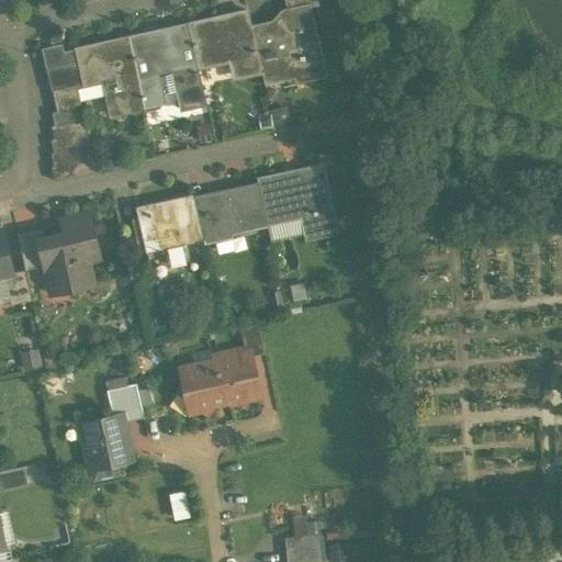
[(288,8),(285,8),(274,19),(276,21),(251,26),(261,71),(262,76),(292,67),(295,81),(324,75),(313,24),(312,24),(308,4),(307,3),(288,8)]
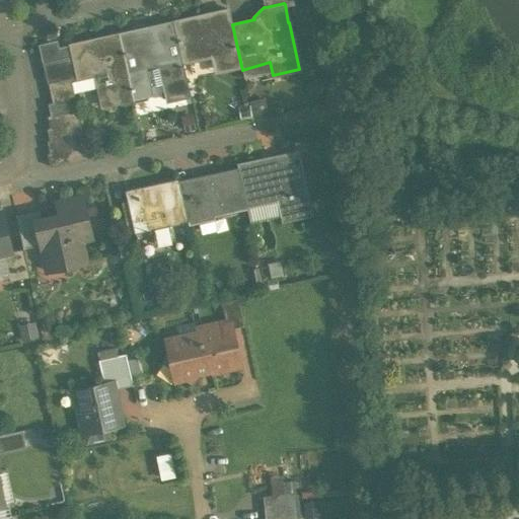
[(229,10),(173,21),(181,58),(215,51),(220,71),(241,66),(232,24),(229,10)]
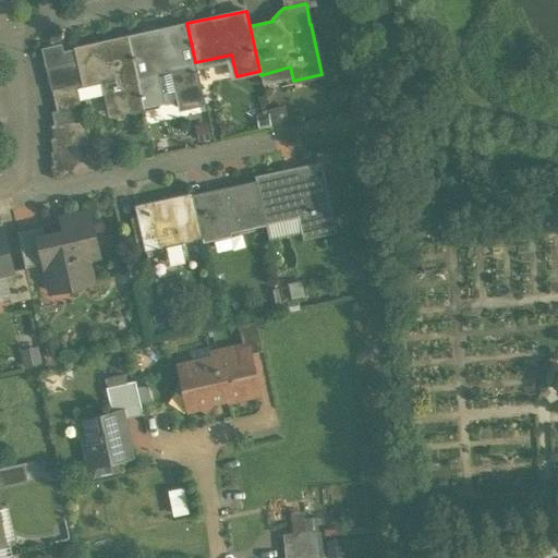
[(186,23),(128,36),(143,107),(145,106),(157,104),(162,100),(162,95),(157,71),(173,68),(178,87),(176,87),(180,108),(205,101),(195,62),(186,23)]
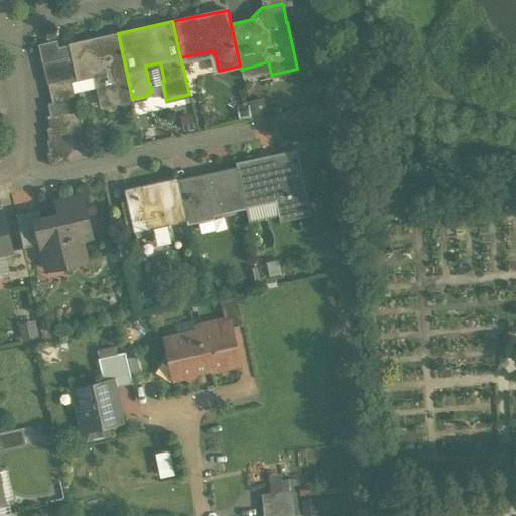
[(118,33),(71,44),(73,54),(78,76),(70,77),(71,79),(107,71),(109,78),(104,79),(110,104),(132,99),(118,33)]
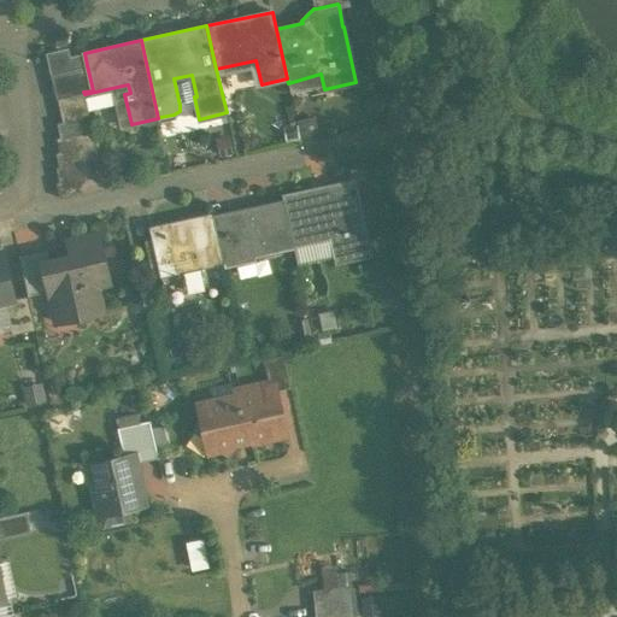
[(87,65),(51,74),(56,99),(83,92),(93,90),(87,65)]
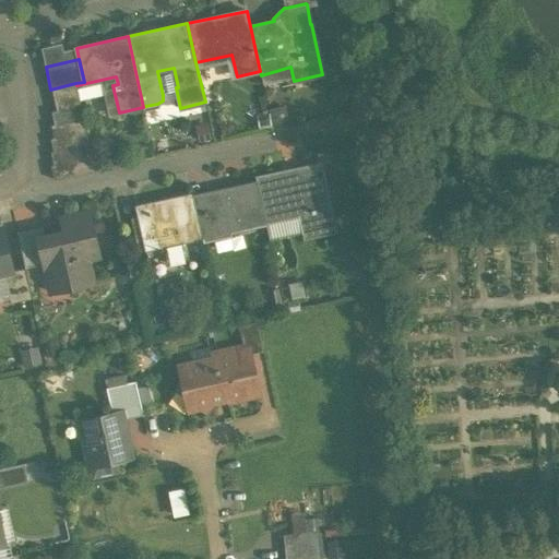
[(75,83),(52,88),(57,110),(80,105),(76,85),(75,83)]
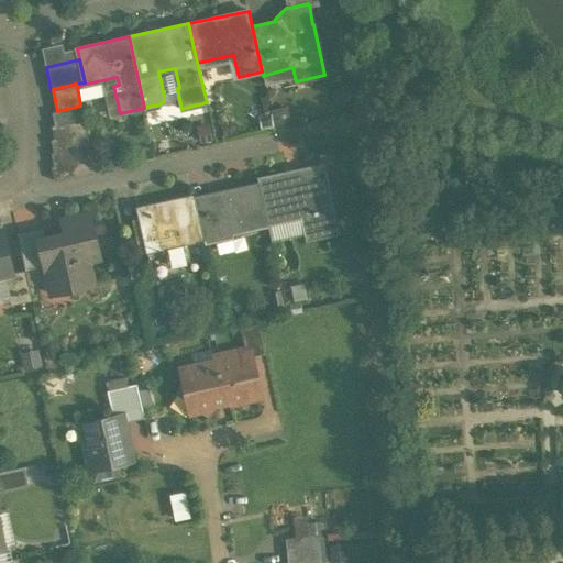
[(57,111),(52,112),(55,125),(84,119),(80,106),(57,111)]
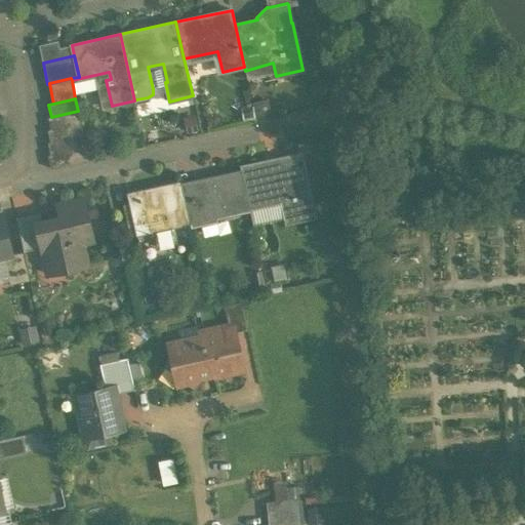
[(51,117),(48,117),(51,129),(81,123),(78,111),(51,117)]
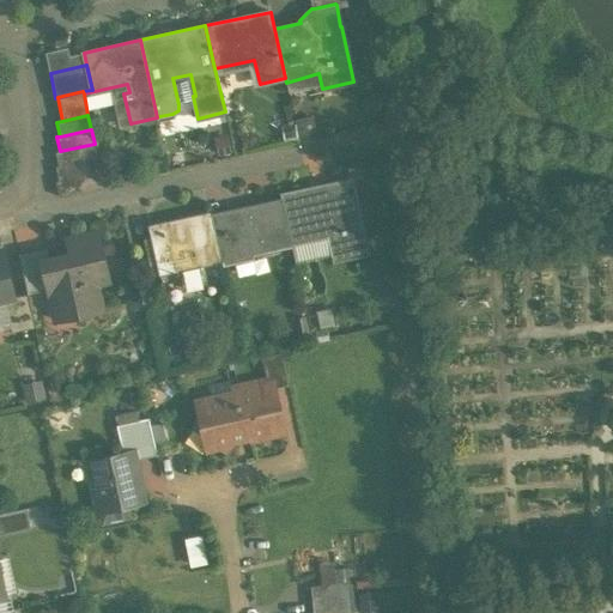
[(60,151),(56,152),(59,165),(97,157),(95,144),(60,151)]
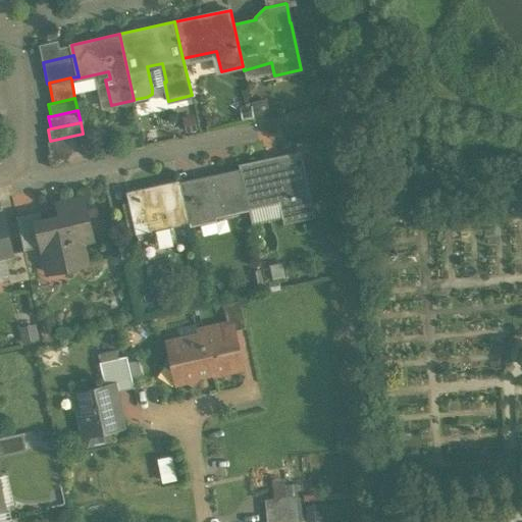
[(50,141),(48,142),(50,154),(86,146),(83,134),(50,141)]
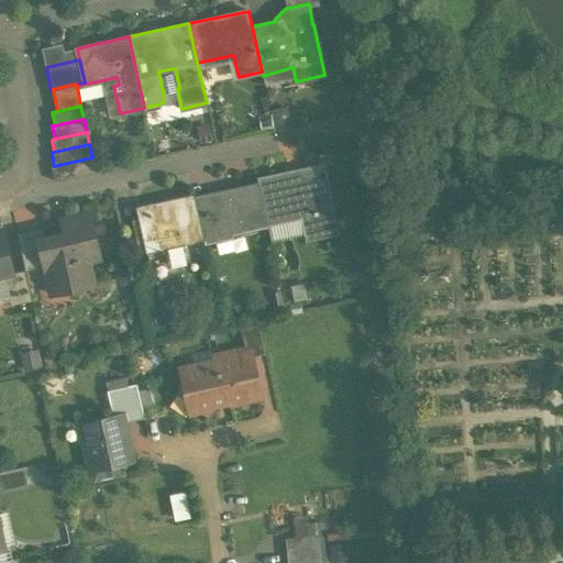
[(54,166),(52,166),(55,180),(95,170),(92,157),(54,166)]
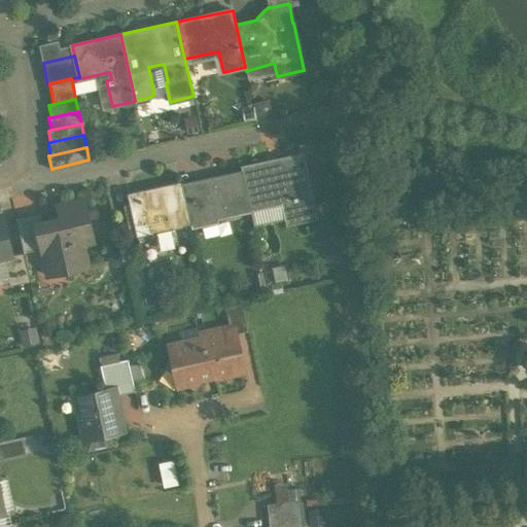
[(302,154),(241,168),(242,172),(250,210),(253,220),(254,220),(251,207),(283,200),(288,222),(315,216),(310,192),(309,192),(305,176),(306,176),(302,154)]
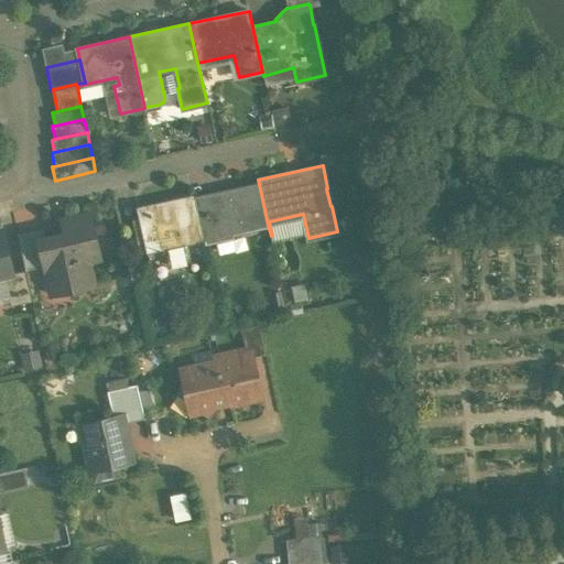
[(259,184),(195,198),(204,242),(231,236),(231,234),(268,225),(259,184)]
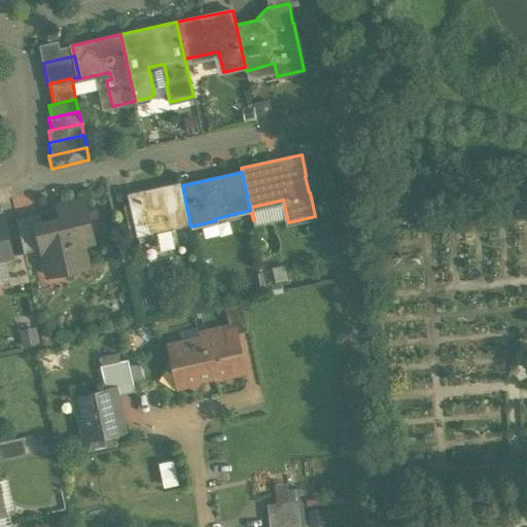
[(181,181),(128,194),(137,236),(188,224),(189,226),(190,226),(182,185),(181,181)]
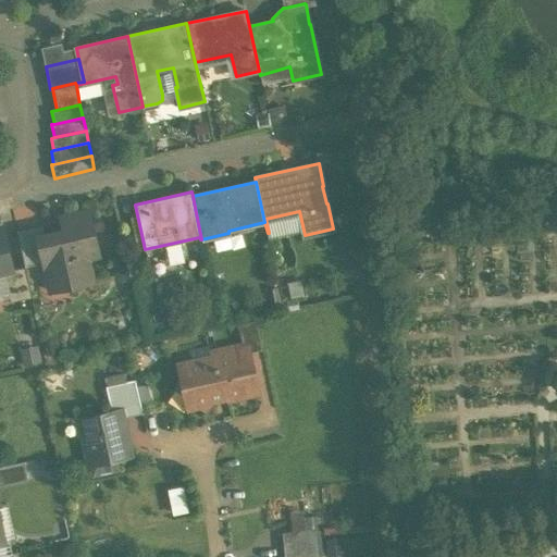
[(64,230),(45,234),(46,239),(39,242),(44,262),(50,289),(93,281),(87,258),(98,256),(88,210),(61,217),(64,230)]
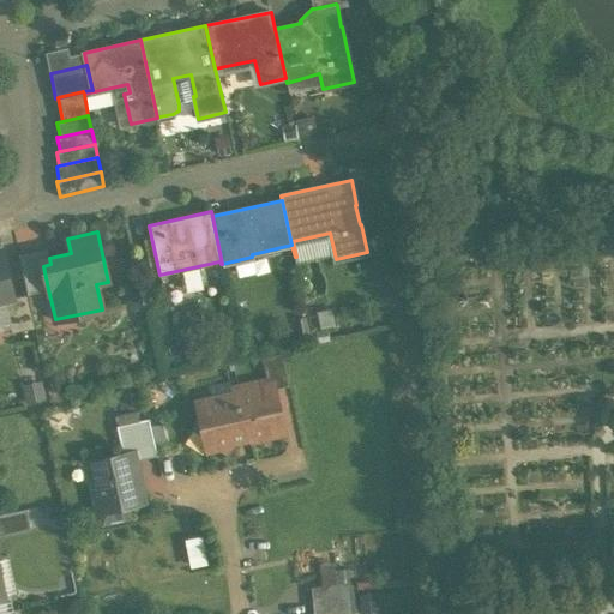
[(47,248),(18,254),(28,293),(28,294),(48,289),(43,266),(50,264),(49,258),(47,248)]
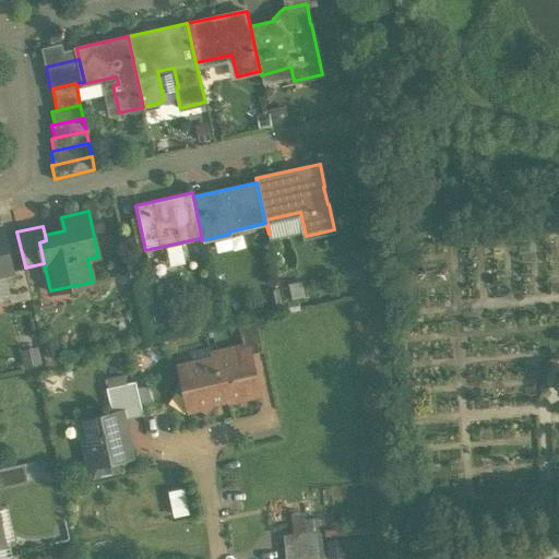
[(0,228),(0,273),(4,273),(10,272),(10,270),(0,228)]
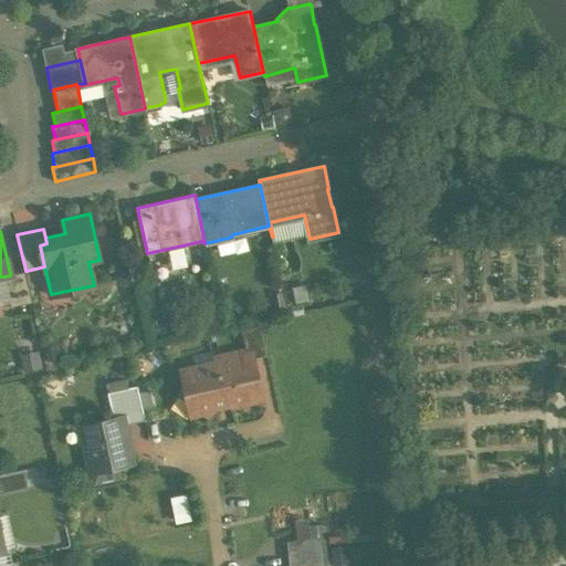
[(25,270),(10,273),(10,275),(4,276),(11,305),(32,301),(25,271),(25,270)]
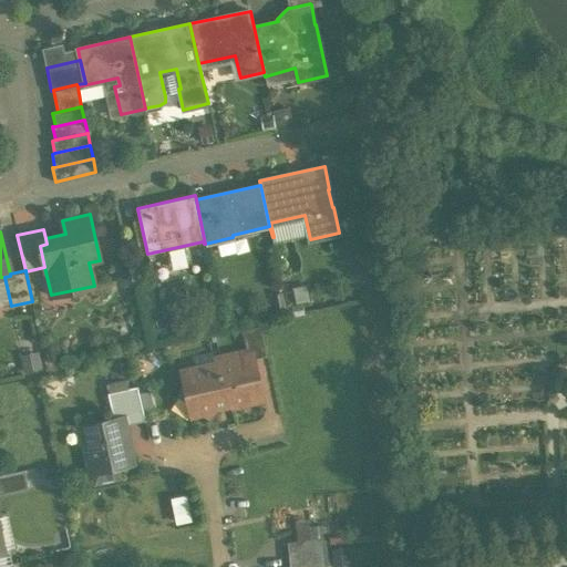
[(260,326),(241,329),(246,351),(251,350),(254,359),(267,356),(260,326)]
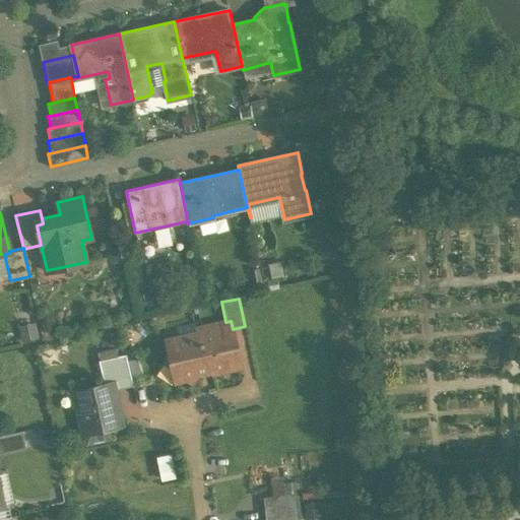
[(225,322),(198,328),(199,332),(167,339),(169,351),(163,363),(192,381),(198,372),(212,369),(213,372),(241,366),(233,329),(231,321),(225,322)]
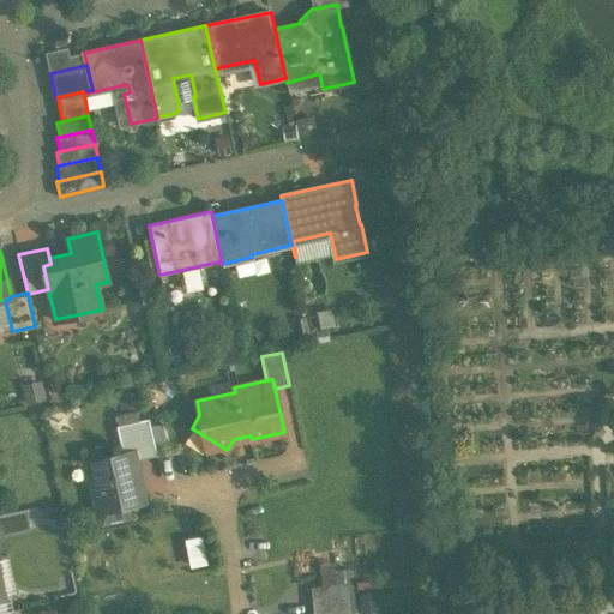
[(149,417),(116,426),(122,453),(132,452),(134,461),(157,456),(149,417)]
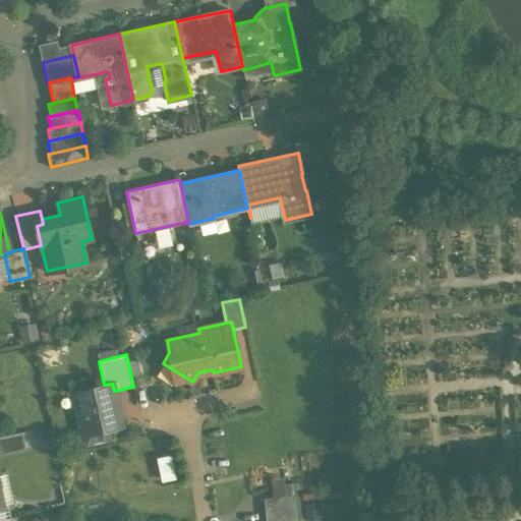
[(104,385),(74,392),(83,433),(84,433),(108,428),(122,425),(114,391),(112,384),(104,385)]
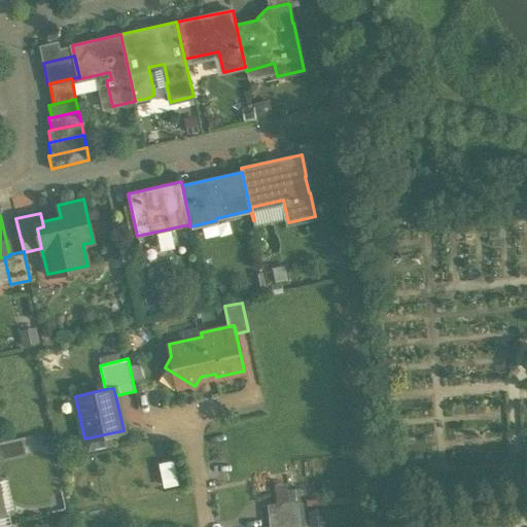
[(109,433),(85,438),(89,449),(111,444),(109,433)]
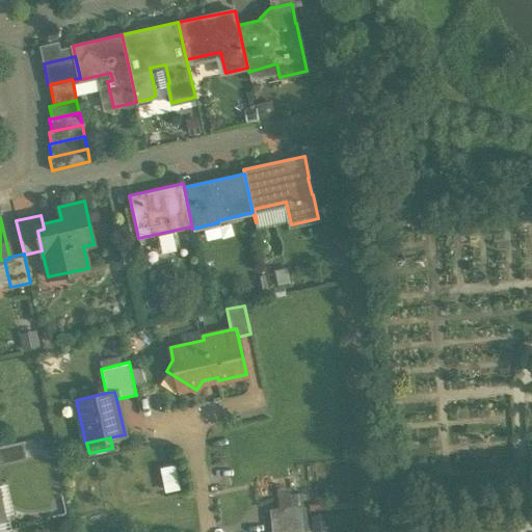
[(24,441),(0,445),(0,461),(27,456),(24,441)]
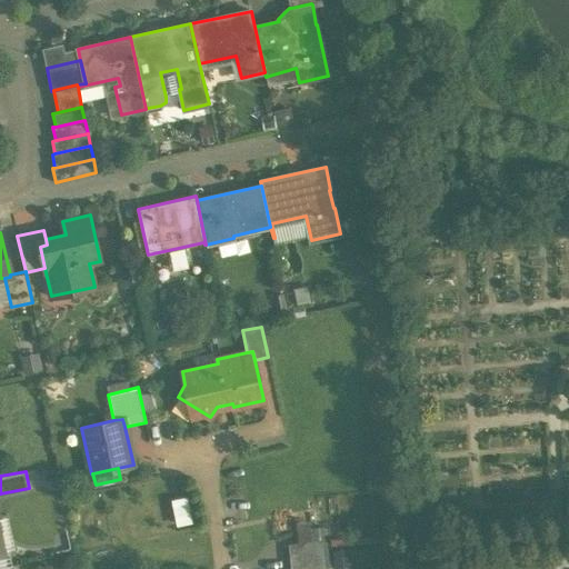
[(316,568),(313,541),(288,543),(290,568),(316,568)]
